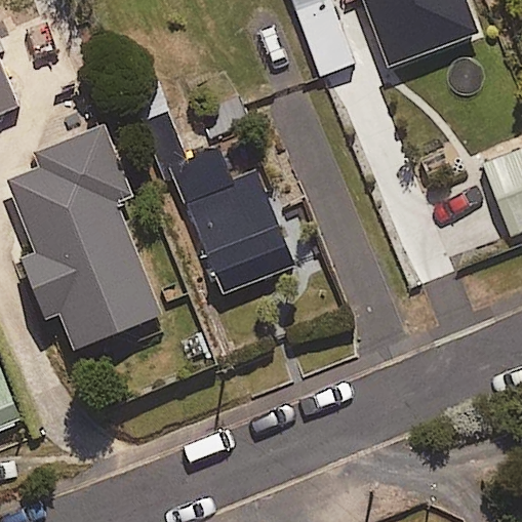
[(352,61),(326,0),(290,0),(321,74),(352,61)]
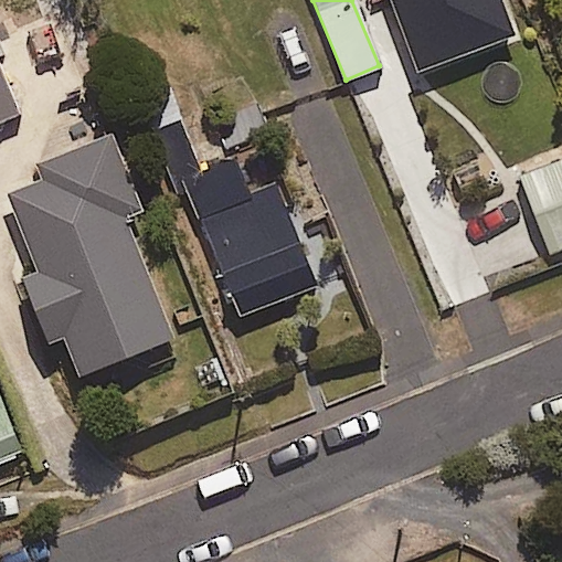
[(393,0),(416,72),(513,41),(500,0),(393,0)]
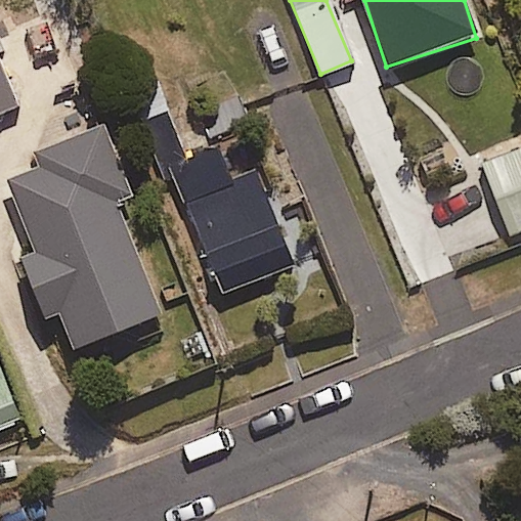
[(0,113),(19,105),(0,55),(0,113)]
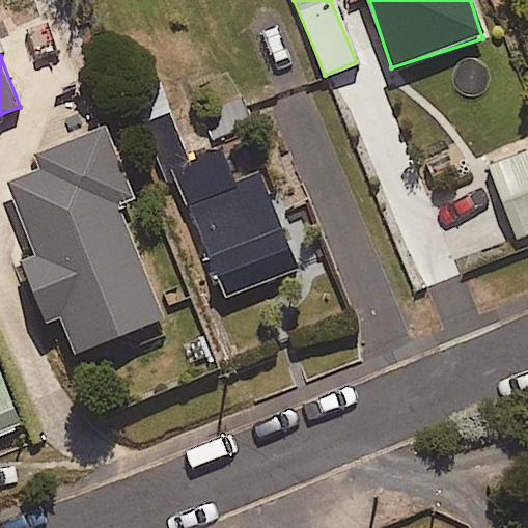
[(220,146),(188,159),(157,78),(124,90),(157,171),(164,168),(177,203),(183,200),(221,297),(297,268),(258,171),(233,182),(220,146)]
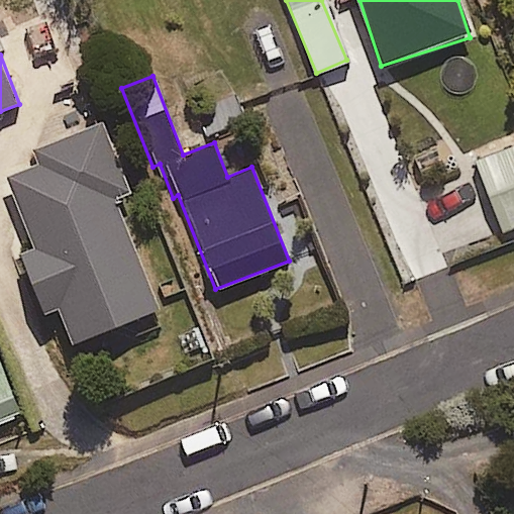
[(232,87),(190,106),(204,137),(246,118),(232,87)]
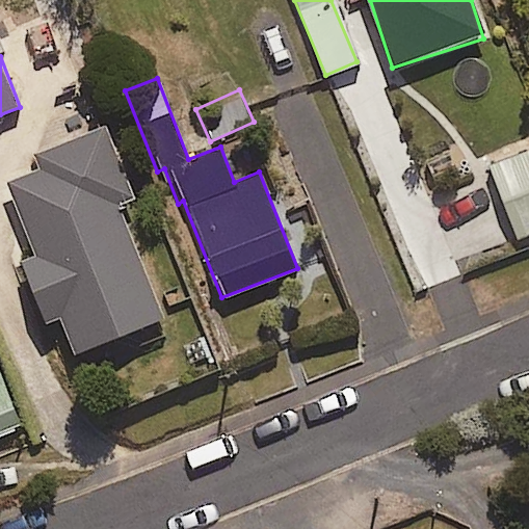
[(133,197),(103,122),(32,149),(40,169),(7,182),(35,254),(15,261),(43,333),(60,325),(73,355),(164,320),(118,204),(133,197)]
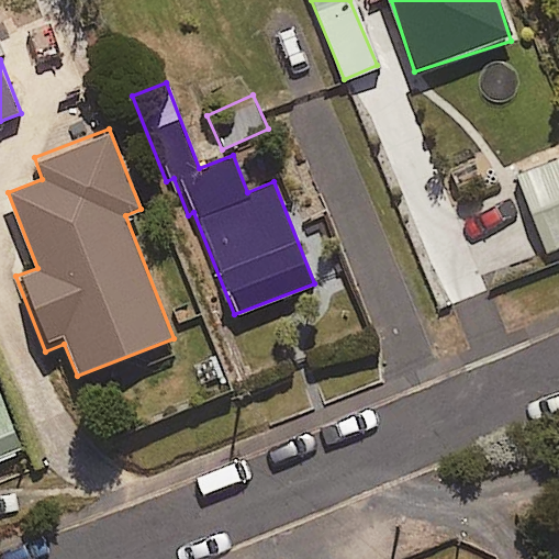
[(558,153),(514,170),(546,253),(558,247),(558,153)]
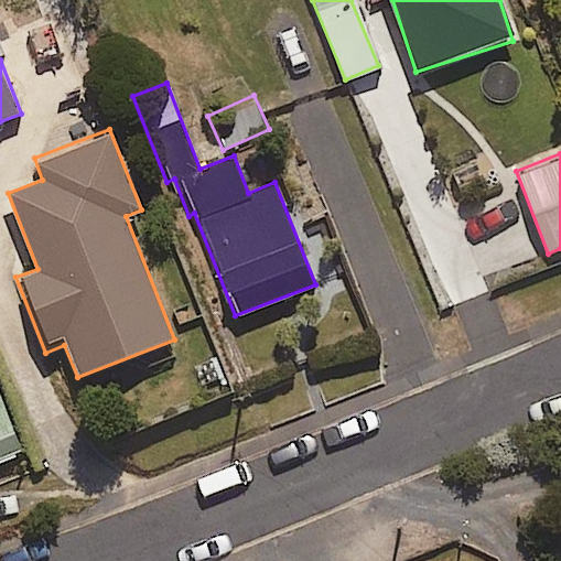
[(0,457),(20,449),(0,403),(0,457)]
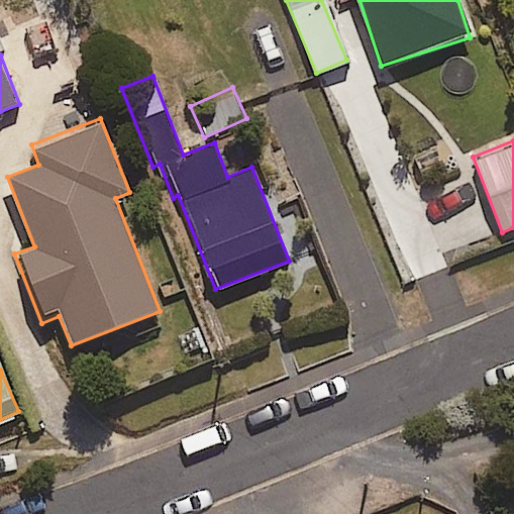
All buildings are outlined.
